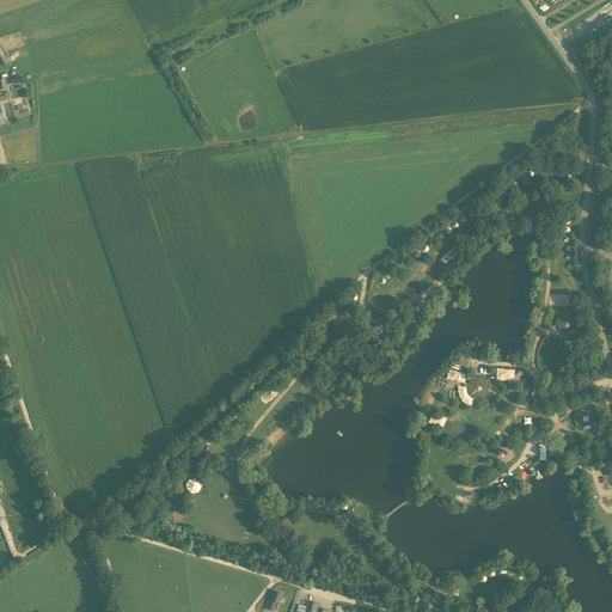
[(445,265),(460,256),(454,248),(439,258),(445,265)]
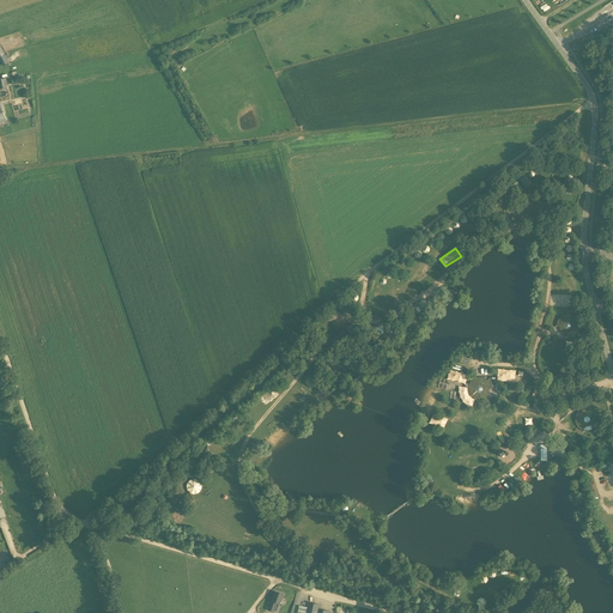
[(574,334),(575,333),(575,332),(575,331),(576,331),(576,329),(576,328),(576,327),(576,326),(574,326),(574,325),(574,323),(572,322),(571,321),(570,321),(569,320),(570,319),(569,319),(568,317),(566,317),(565,317),(564,319),(563,319),(562,319),(560,320),(559,321),(558,322),(558,323),(558,325),(557,325),(557,326),(557,327),(562,327),(562,328),(563,331),(564,332),(566,332),(565,337),(566,337),(568,337),(569,337),(570,335),(571,335),(572,334),(574,334)]
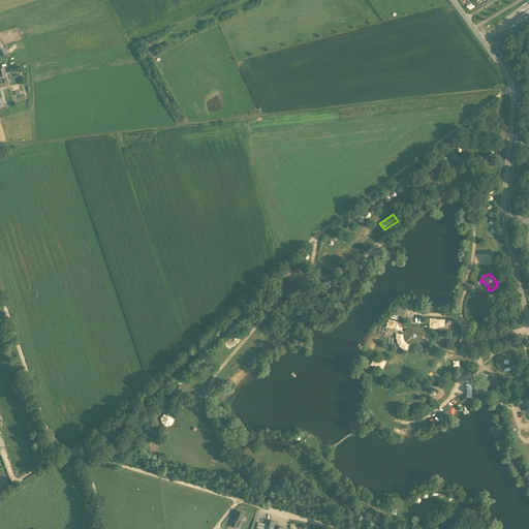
[(387,319),(385,328),(400,332),(403,323),(387,319)]
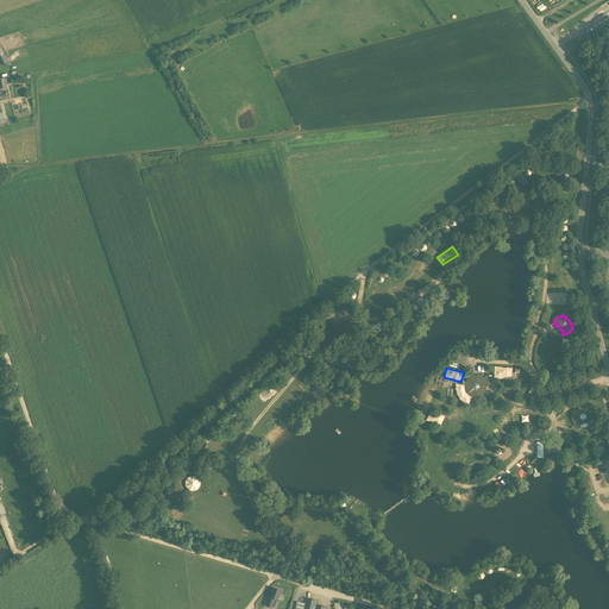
[(485,388),(488,385),(487,382),(485,380),(483,377),(481,376),(477,375),(475,375),(472,376),(469,377),(468,380),(465,382),(465,385),(465,389),(466,393),(469,395),(472,397),(475,397),(478,397),(481,397),(483,395),(483,391),(485,388)]
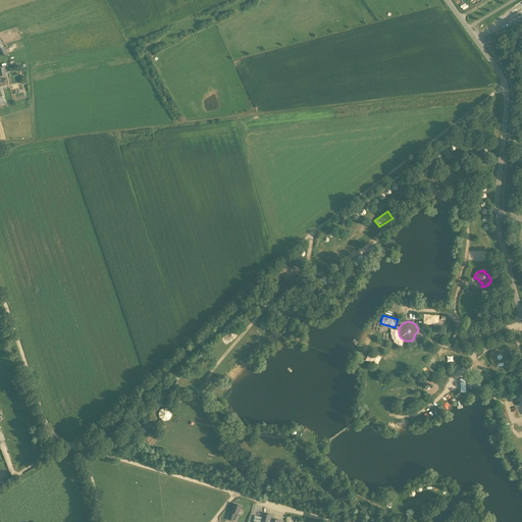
[(505,359),(509,361),(509,360),(509,359),(509,358),(509,357),(509,356),(509,355),(509,354),(508,353),(508,352),(507,351),(507,350),(506,350),(505,349),(504,349),(503,348),(502,348),(501,348),(501,350),(500,350),(499,350),(498,350),(497,350),(496,350),(496,351),(494,351),(494,352),(493,352),(493,353),(492,352),(491,352),(491,353),(490,353),(490,354),(490,355),(490,356),(490,357),(490,358),(490,359),(490,360),(490,361),(491,362),(491,363),(492,363),(492,364),(493,364),(493,365),(494,365),(494,366),(496,366),(497,366),(498,362),(500,362),(502,362),(504,360),(505,359)]
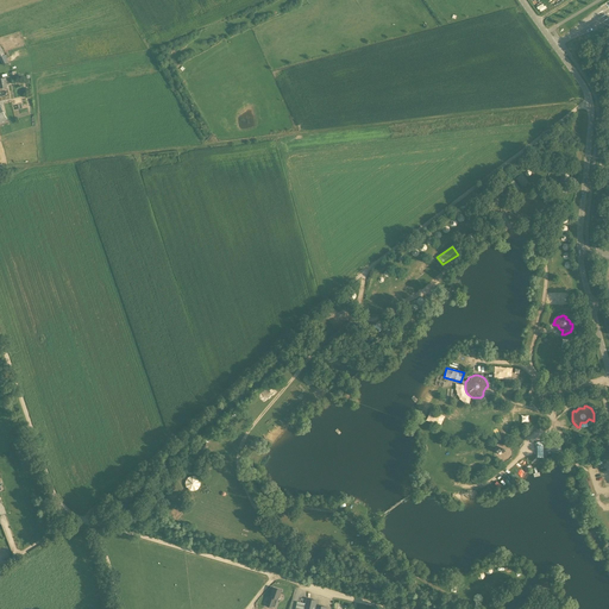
[(429,419),(439,424),(441,416),(432,413),(429,419)]
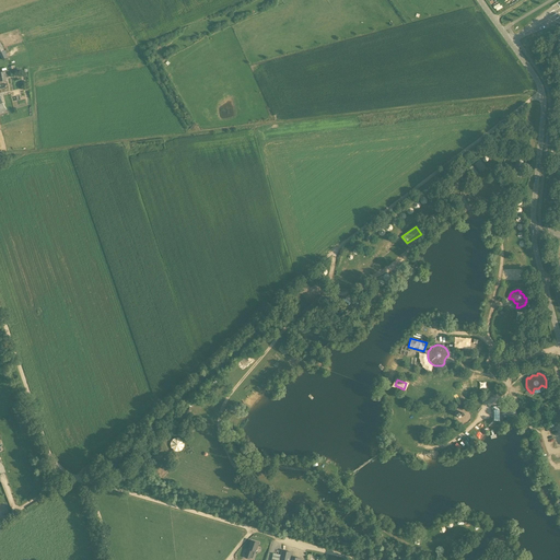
[(181,451),(187,444),(176,433),(170,439),(181,451)]
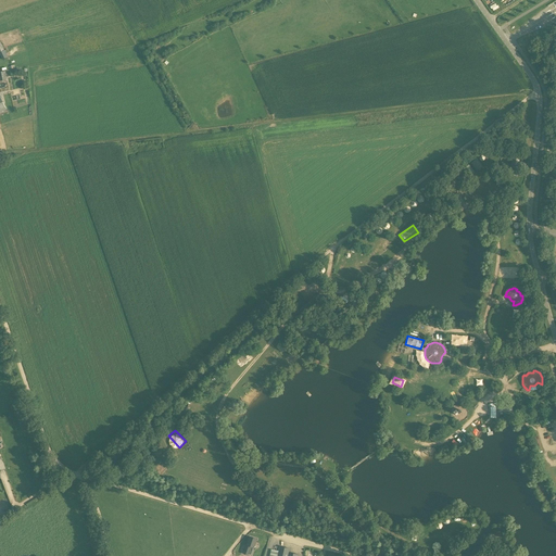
[(249,542),(248,542),(243,554),(249,555),(251,555),(254,547),(256,540),(250,536),(249,542)]
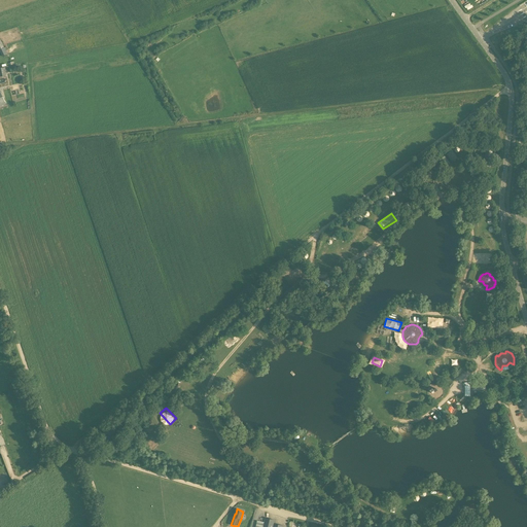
[(255,526),(282,526),(283,525),(274,523),(275,520),(265,518),(264,522),(257,521),(255,526)]
